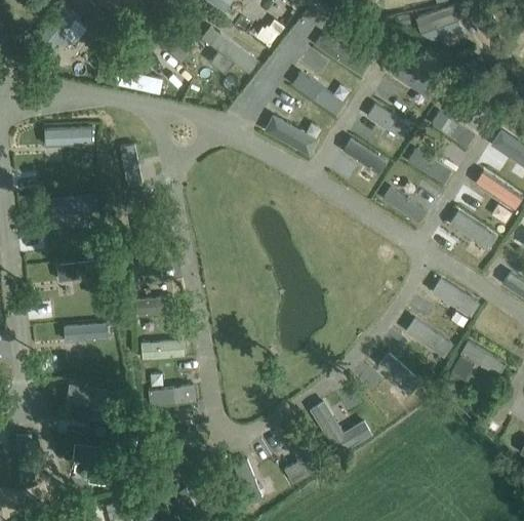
[(177,0),(172,6),(186,18),(196,6),(188,0),(177,0)]
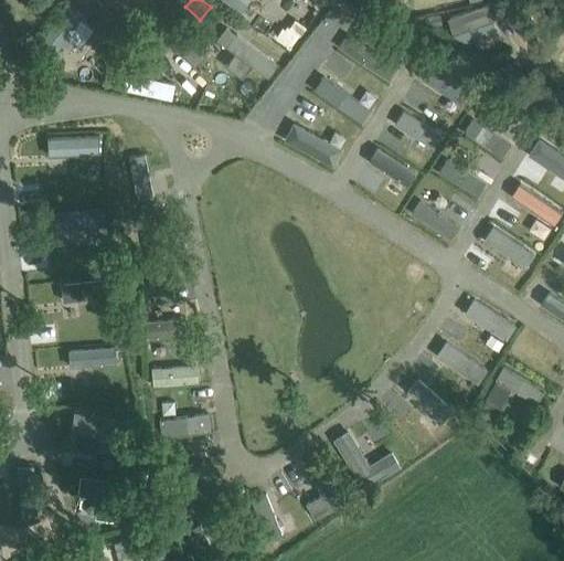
[(221,0),(242,13),(251,0),(221,0)]
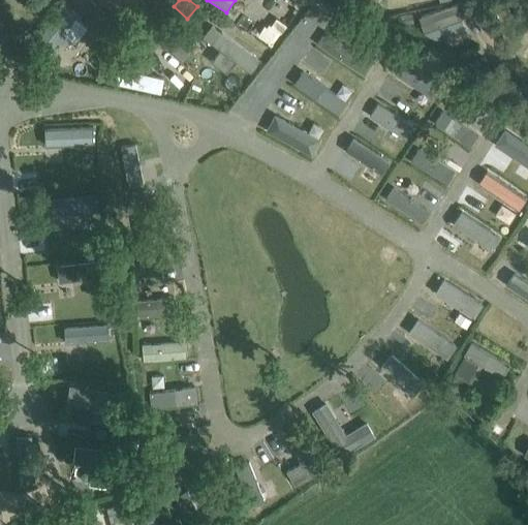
[(386,0),(389,9),(405,6),(404,0),(386,0)]
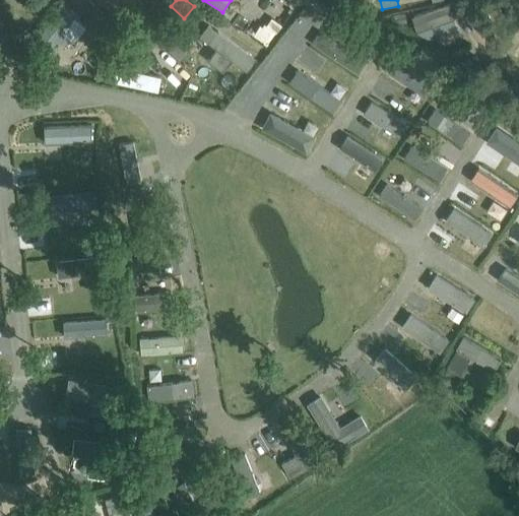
[(430,0),(433,8),(439,7),(452,3),(450,0),(430,0)]
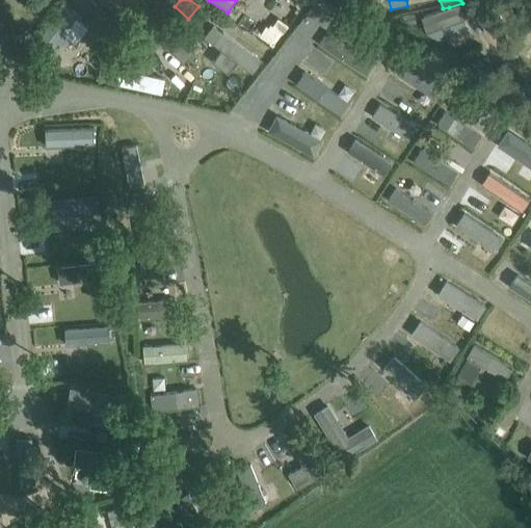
[(473,19),(463,5),(422,20),(427,34),(473,19)]
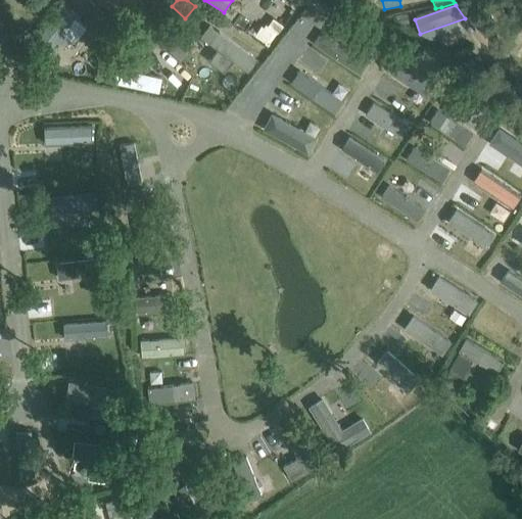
[(73,19),(62,35),(75,43),(85,28),(73,19)]
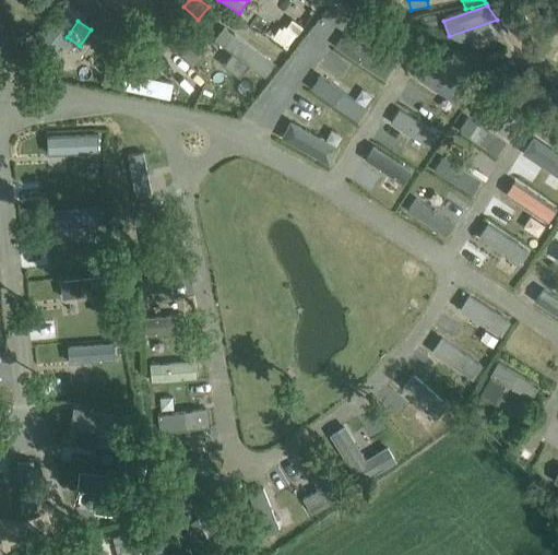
[(224,67),(239,78),(248,67),(265,79),(275,66),(223,27),(213,40),(233,55),(224,67)]
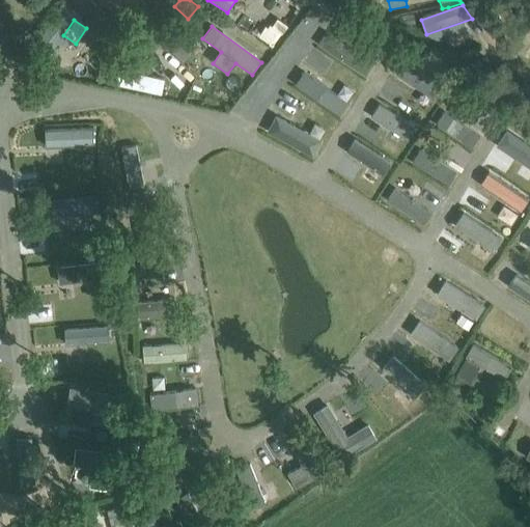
[(184,61),(193,49),(169,30),(159,43),(184,61)]
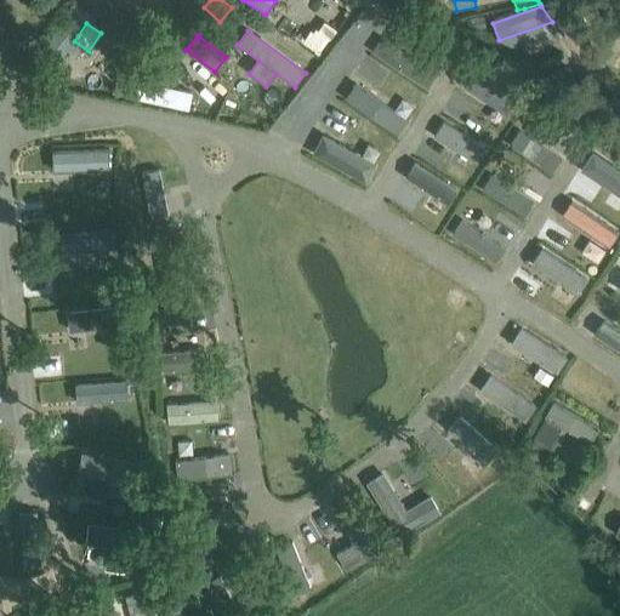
[(316,56),(323,45),(311,35),(302,46),(316,56)]
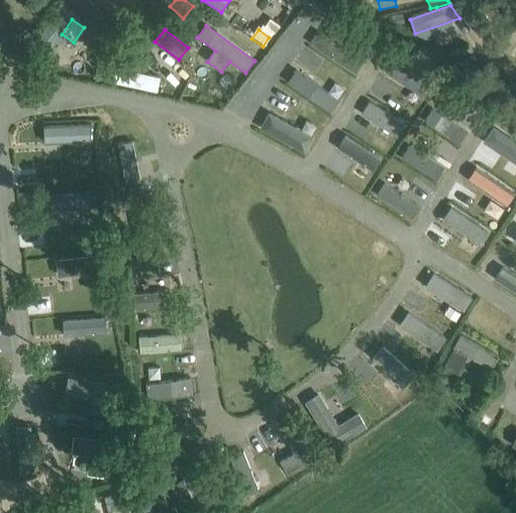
[(320,29),(309,44),(353,76),(365,61),(320,29)]
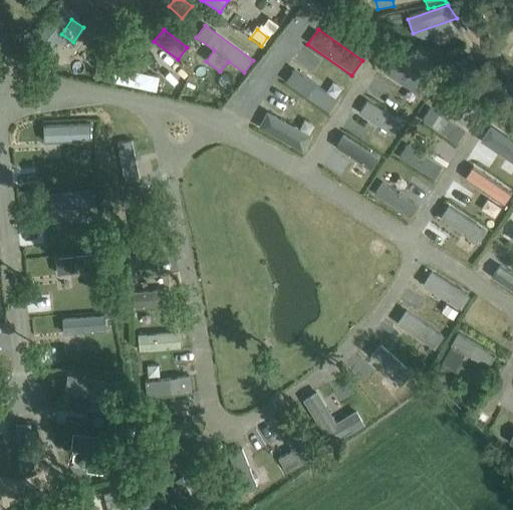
[(106,47),(93,42),(89,52),(102,57),(106,47)]
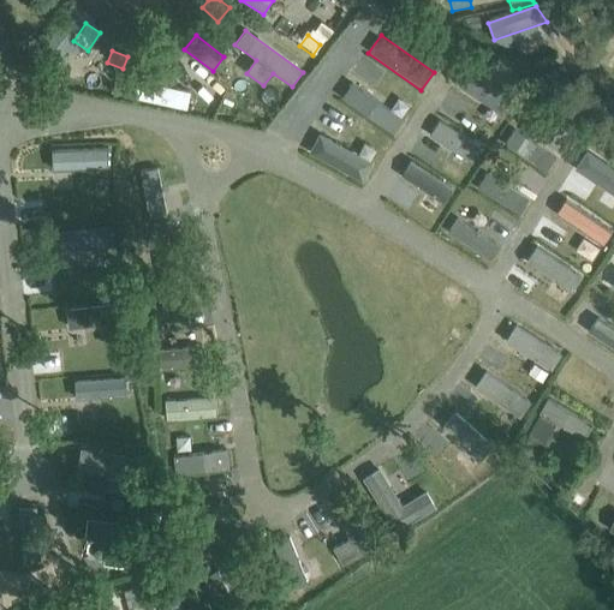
[(58,91),(64,79),(48,72),(42,84),(58,91)]
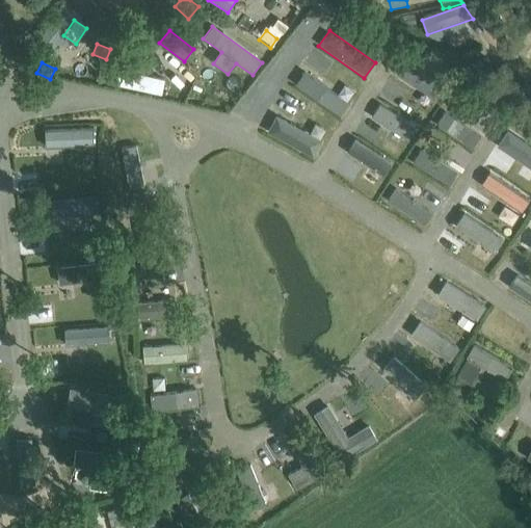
[(433,101),(443,88),(406,63),(397,76),(433,101)]
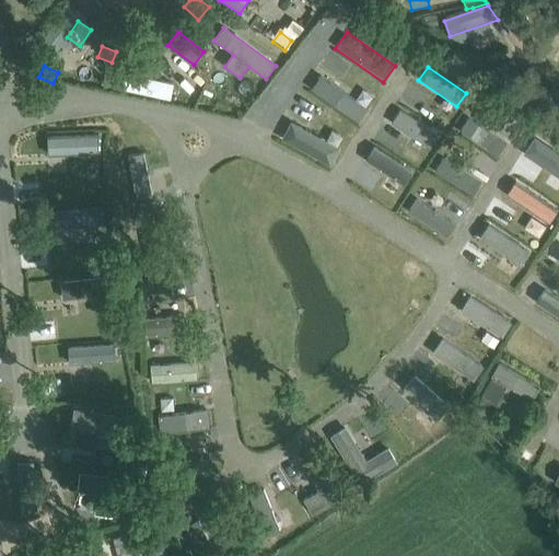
[(120,90),(169,101),(173,85),(125,73),(120,90)]
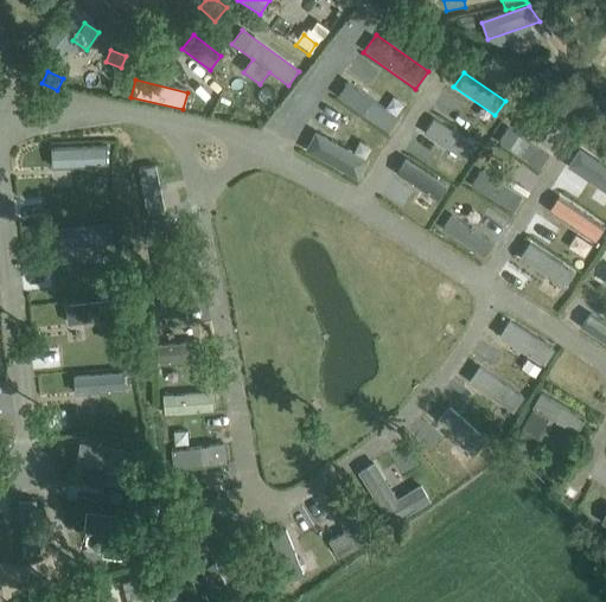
[(390,132),(400,116),(344,84),(336,100),(390,132)]
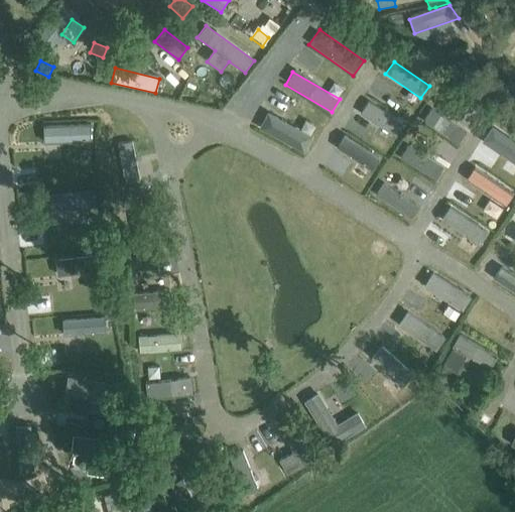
[(395,138),(404,125),(368,101),(360,114),(395,138)]
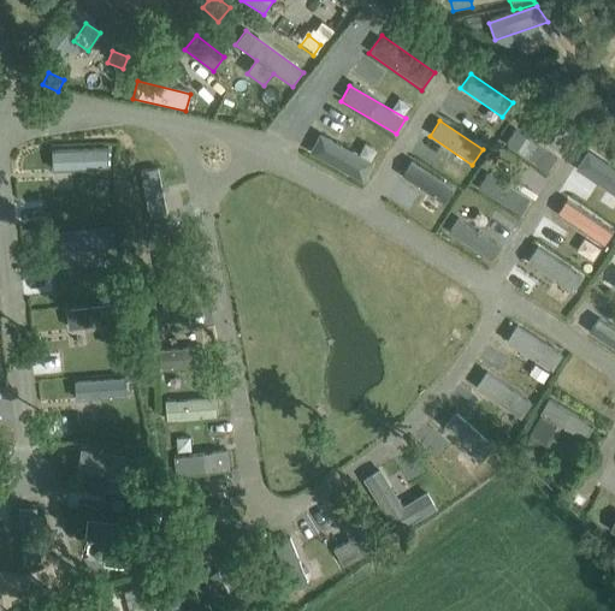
[(506,148),(548,173),(556,156),(514,132),(506,148)]
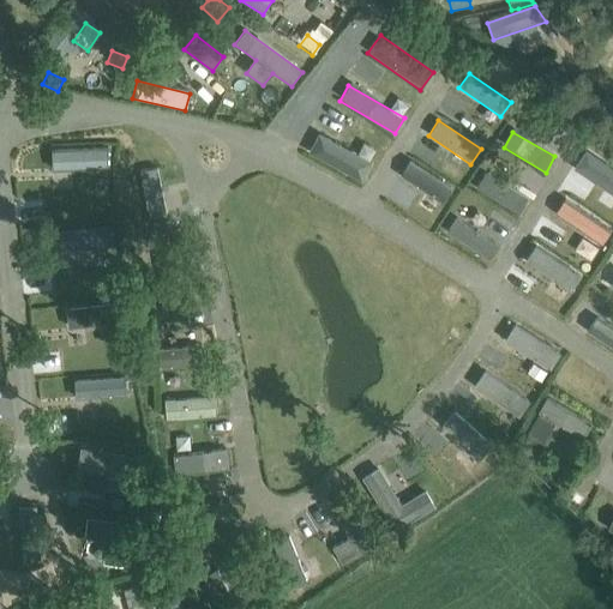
[(318,134),(308,155),(362,182),(373,162),(318,134)]
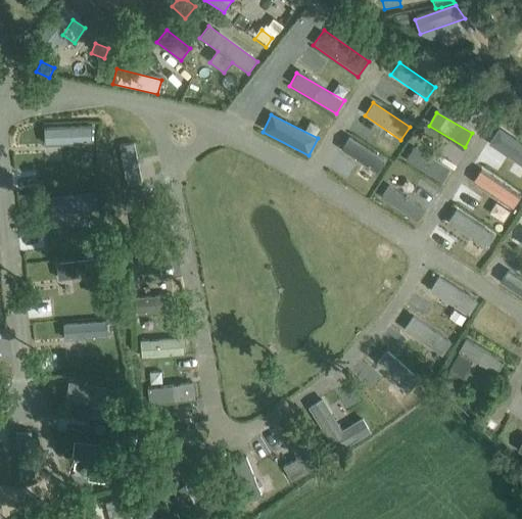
[(92,144),(91,126),(44,128),(45,146),(92,144)]
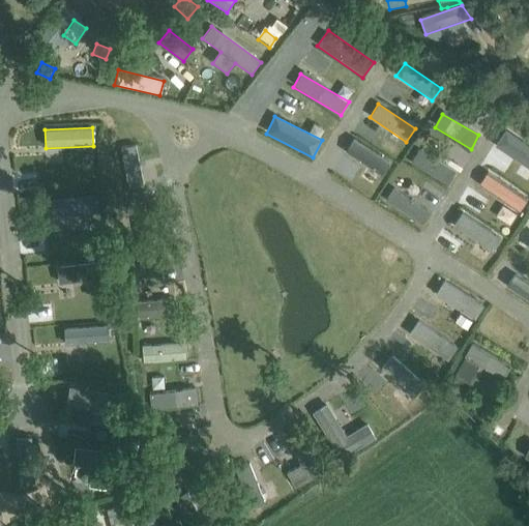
[(528,146),(505,132),(495,148),(528,169),(528,146)]
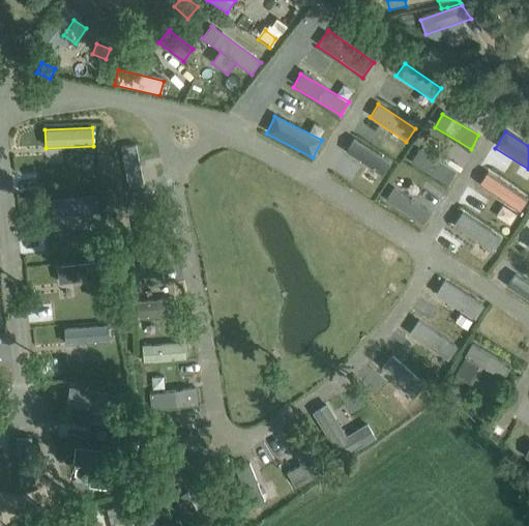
[(353,140),(345,153),(382,176),(390,163),(353,140)]
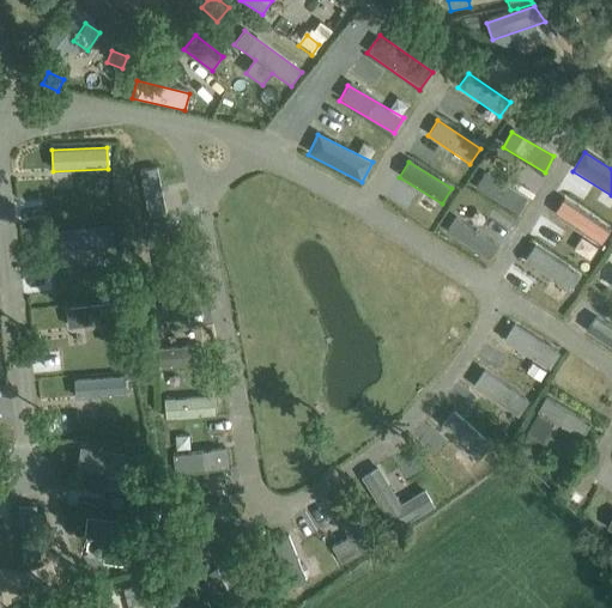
[(159,170),(143,171),(146,219),(163,218),(159,170)]
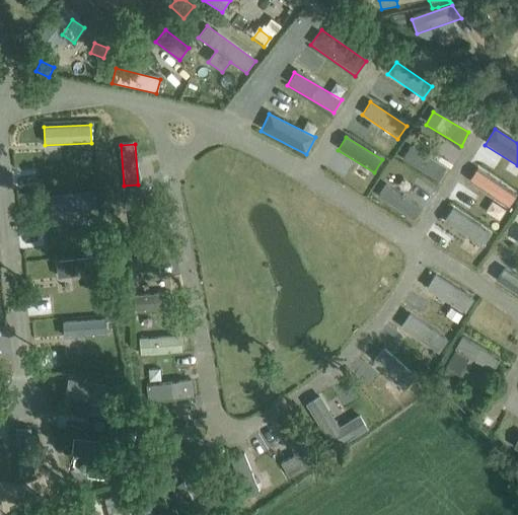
[(410,146),(401,160),(438,182),(446,168),(410,146)]
